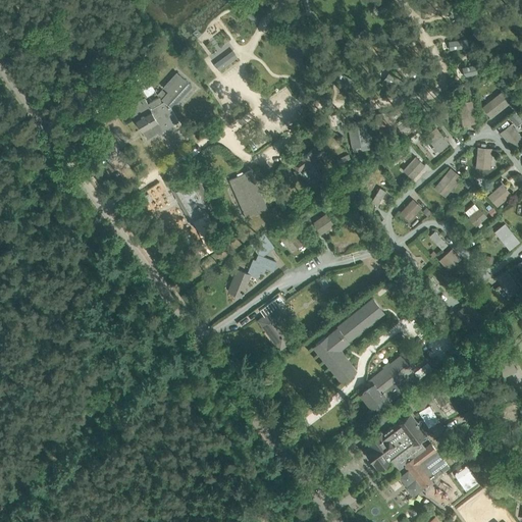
[(436,0),(425,0),(424,1),(434,15),(442,9),(436,0)]
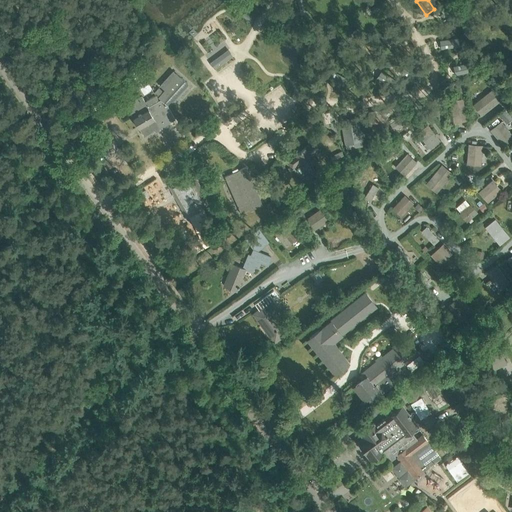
[(382,4),(372,10),(374,14),(384,8),(382,4)]
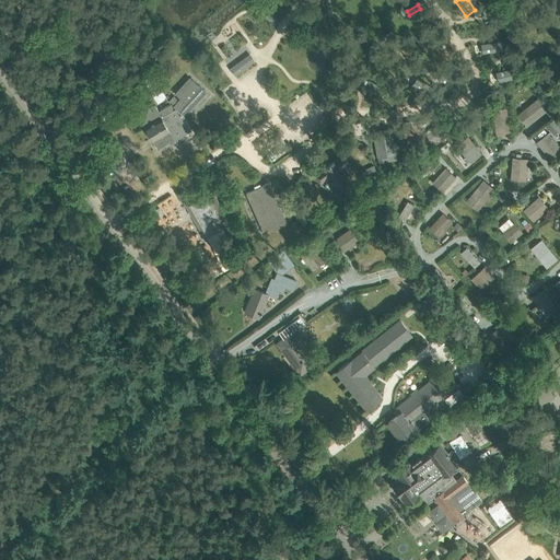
[(266,12),(263,16),(275,24),(277,20),(266,12)]
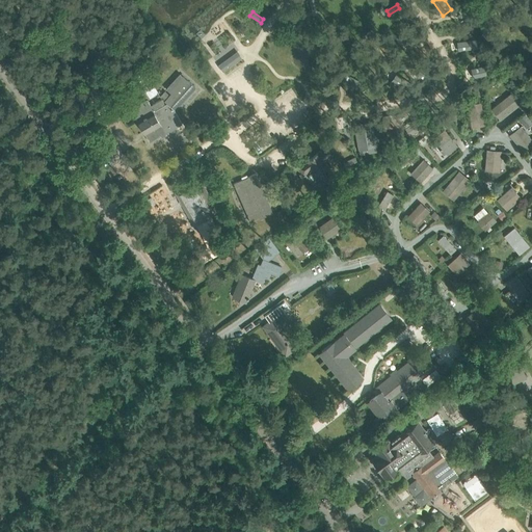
[(421,32),(401,35),(403,44),(423,40),(421,32)]
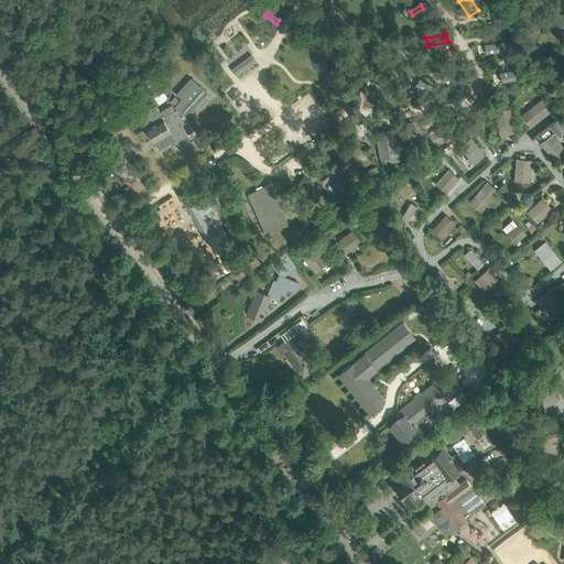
[(216,57),(226,71),(231,66),(214,45),(207,51),(215,58),(216,57)]
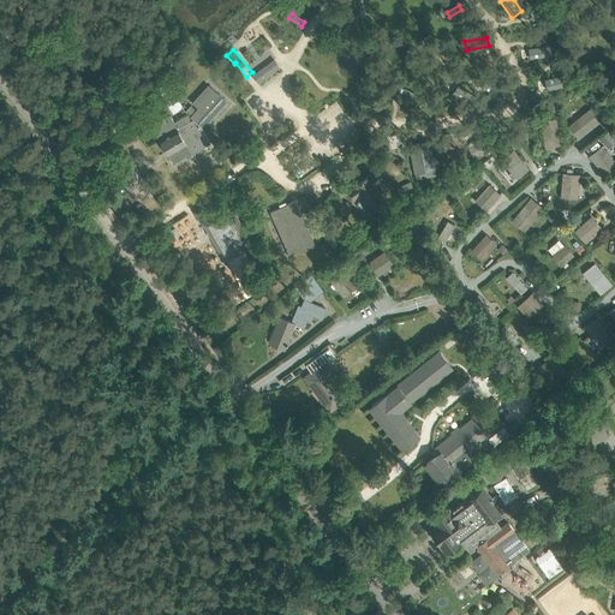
[(294,72),(300,81),(322,64),(316,55),(294,72)]
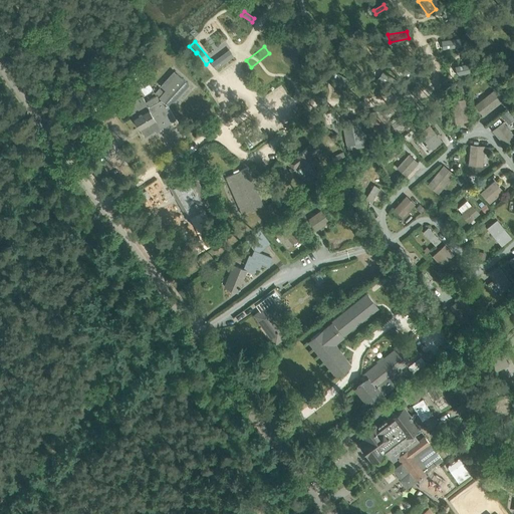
[(408,66),(404,72),(418,82),(422,76),(408,66)]
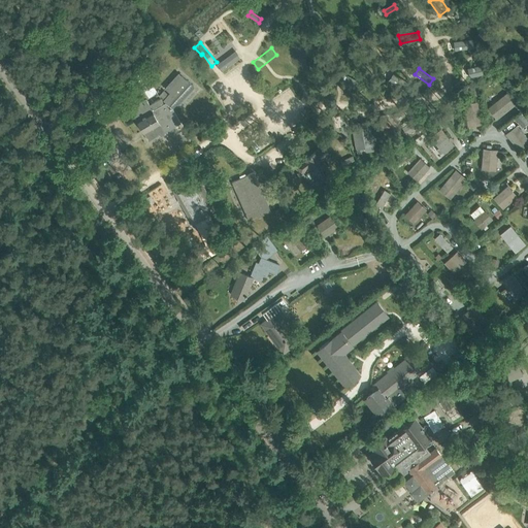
[(339,71),(336,77),(353,86),(355,78),(339,71)]
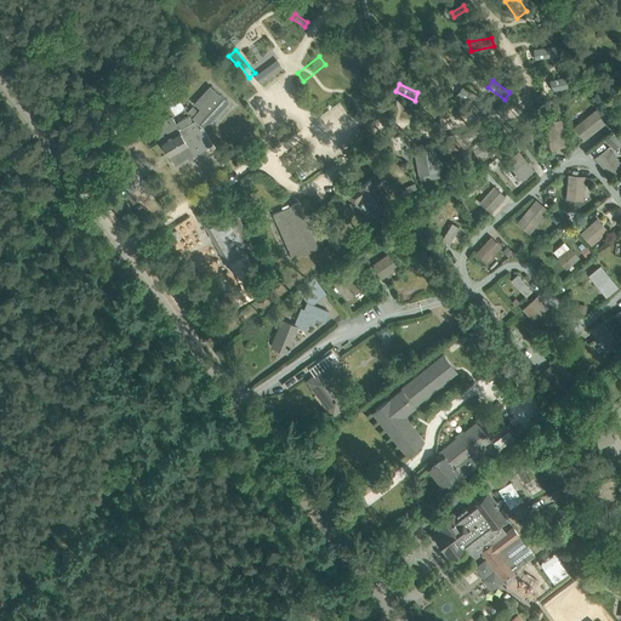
[(461,86),(457,93),(465,98),(474,104),(479,97),(471,92),(465,89),(461,86)]
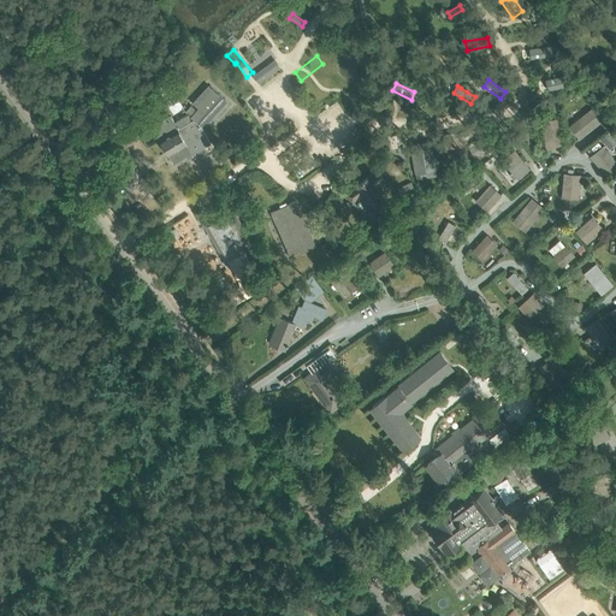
[(172,112),(182,106),(171,87),(161,93),(172,112)]
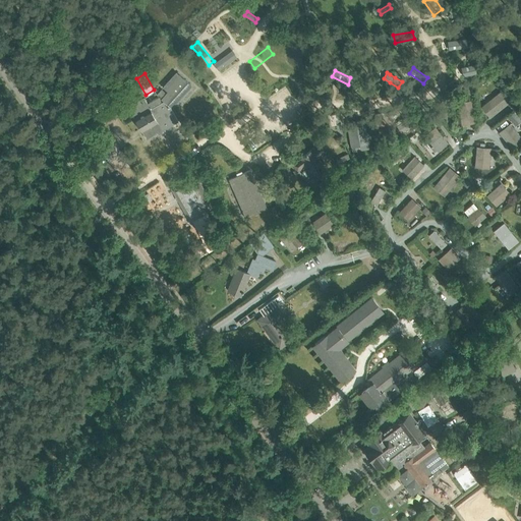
[(127,81),(122,74),(109,84),(114,92),(127,81)]
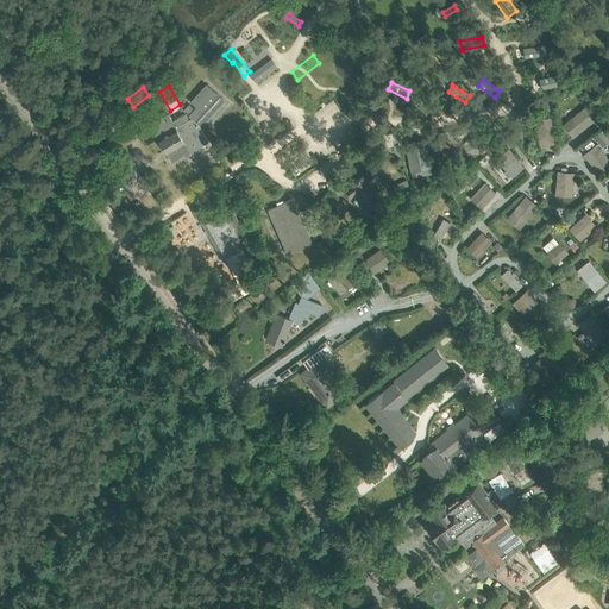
[(170,117),(150,127),(169,159),(182,152),(183,156),(208,142),(200,126),(224,100),(214,92),(212,89),(208,87),(193,104),(196,107),(192,112),(188,115),(190,119),(189,120),(186,113),(173,120),(170,117)]
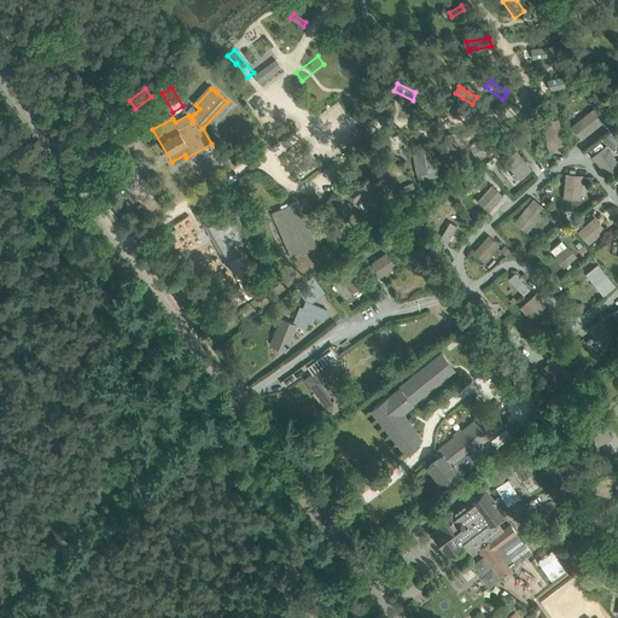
[(581,140),(605,121),(594,108),(570,127),(581,140)]
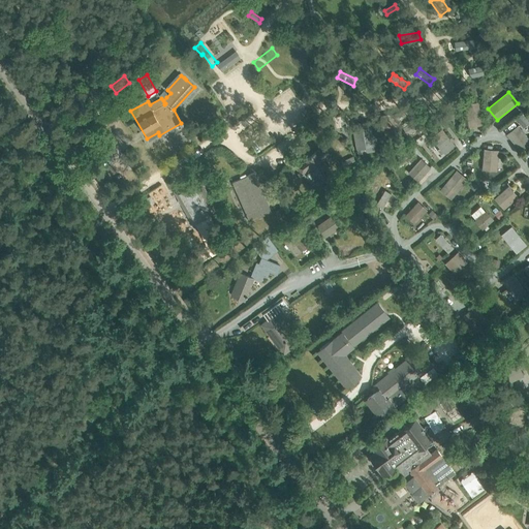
[(464,104),(466,111),(468,127),(484,125),(479,101),(464,104)]
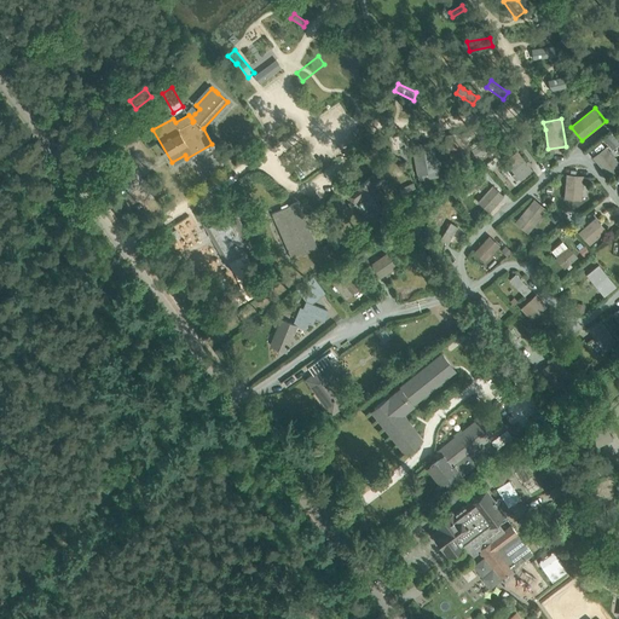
[(613,129),(608,133),(614,139),(618,134),(613,129)]
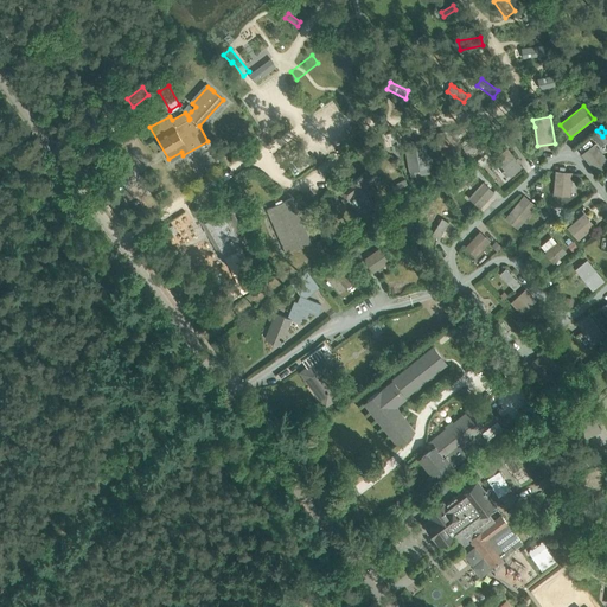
[(449,131),(438,133),(439,145),(452,144),(449,131)]
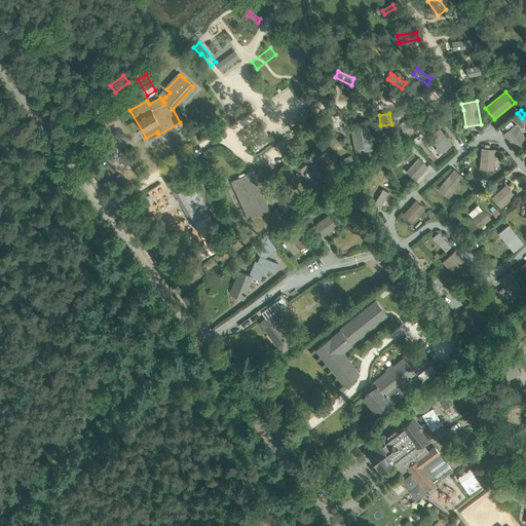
[(367,119),(351,121),(355,153),(372,150),(367,119)]
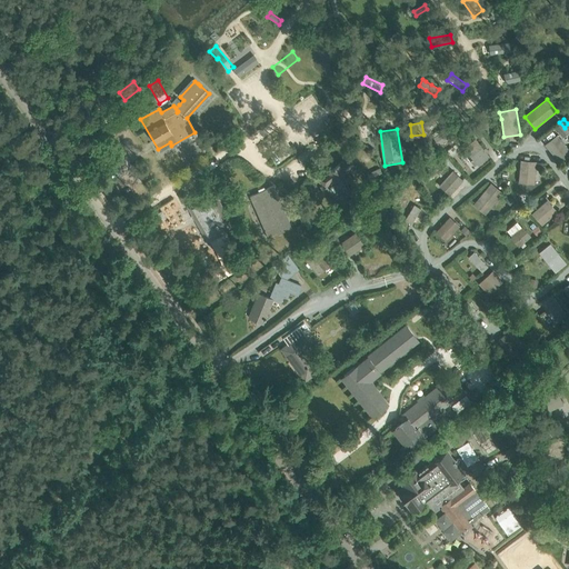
[(479,130),(475,133),(478,139),(483,136),(479,130)]
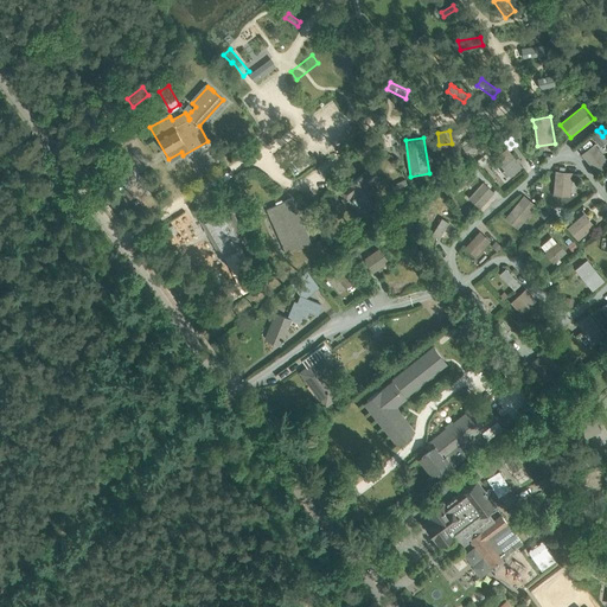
[(595,173),(606,164),(606,159),(593,144),(580,154),(595,173)]
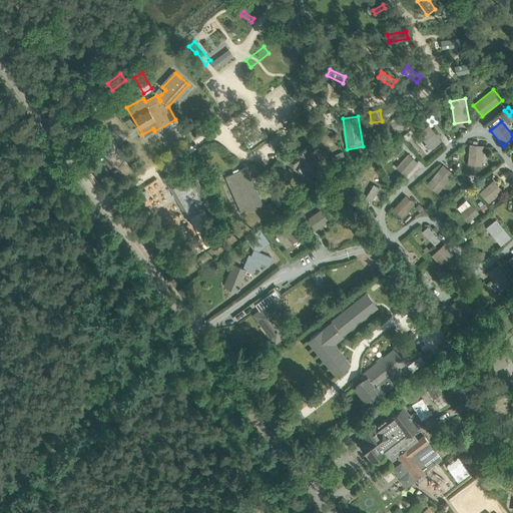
[(418,134),(430,149),(441,140),(428,125),(418,134)]
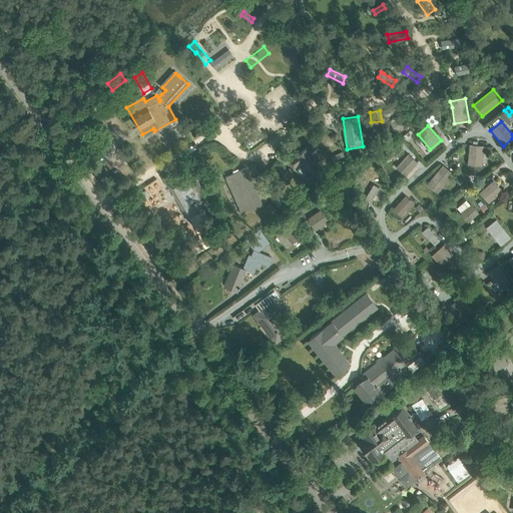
[(291,129),(289,139),(296,140),(299,130),(291,129)]
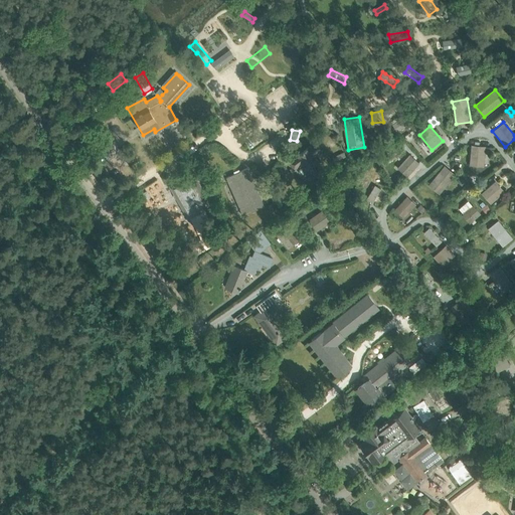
[(290,163),(294,169),(302,164),(312,178),(325,169),(314,155),(324,148),(317,140),(296,156),(297,158),(290,163)]
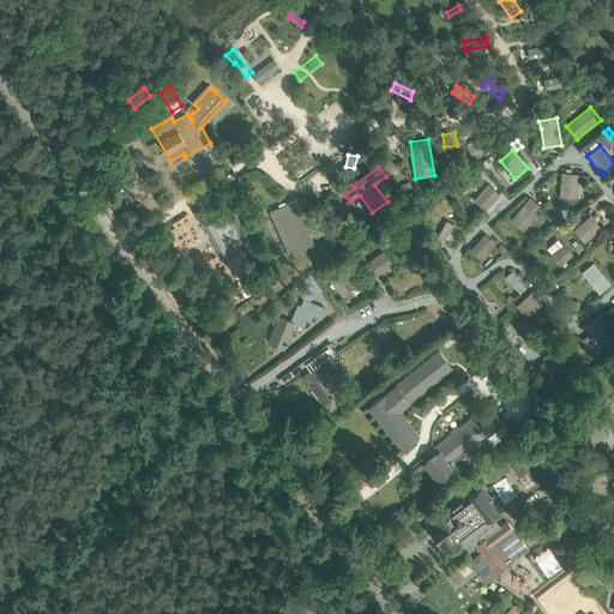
[(559,197),(576,198),(578,174),(561,173),(559,197)]
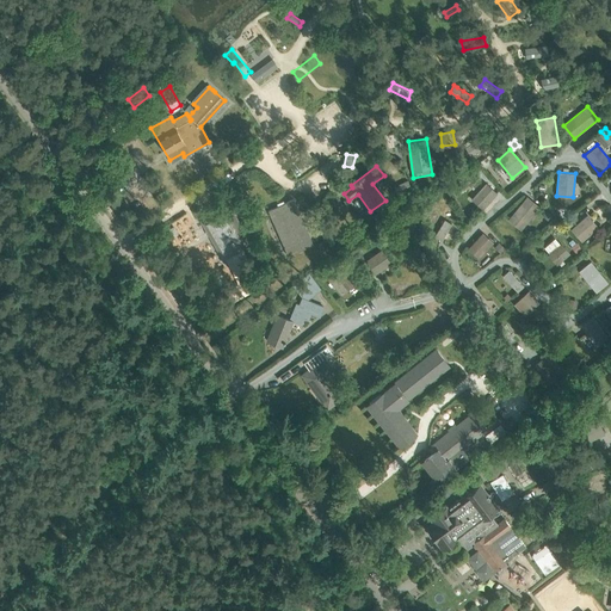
[(407,180),(394,185),(397,195),(411,189),(407,180)]
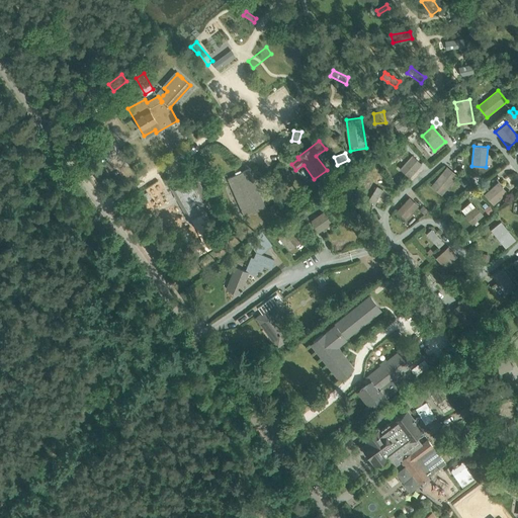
[(399,169),(409,178),(421,163),(412,155),(399,169)]
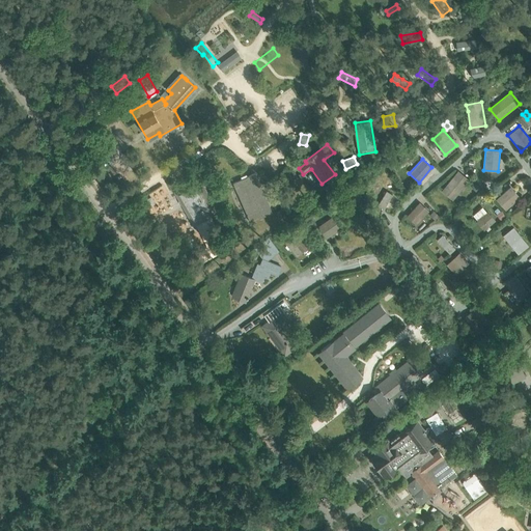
[(452,200),(469,179),(457,170),(441,191),(452,200)]
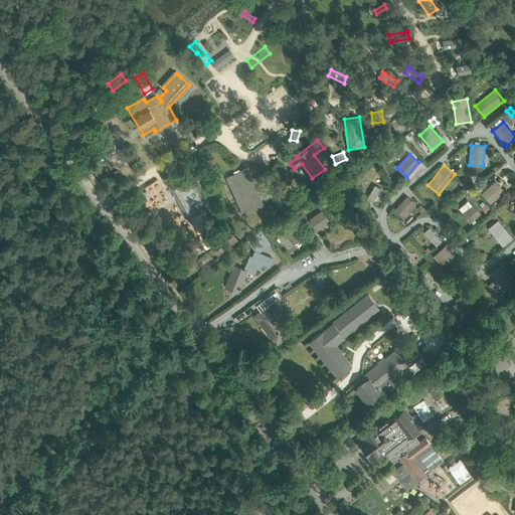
[(233,172),(234,174),(226,177),(242,216),(265,206),(263,204),(247,168),(239,171),(238,169),(233,172)]
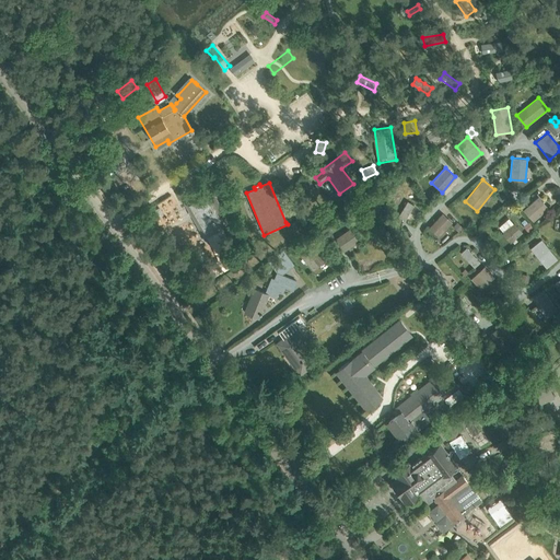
[(501,191),(497,196),(502,202),(506,199),(501,191)]
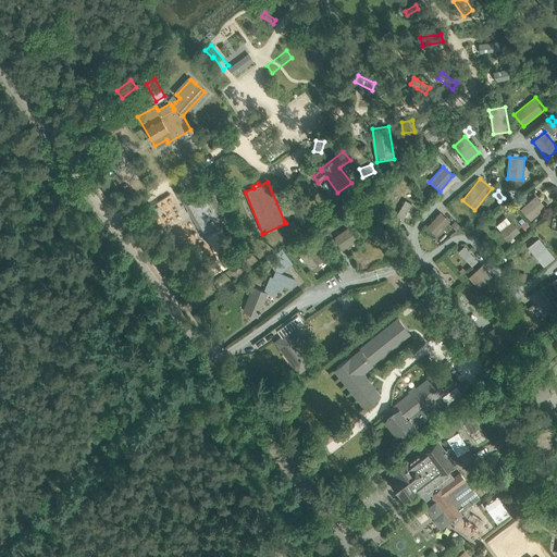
[(208,192),(188,203),(195,214),(214,203),(208,192)]
